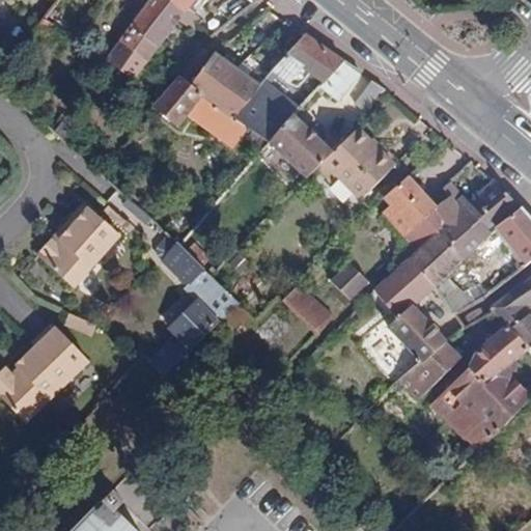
[(132,0),(118,16),(131,25),(146,5),(139,0),(132,0)]
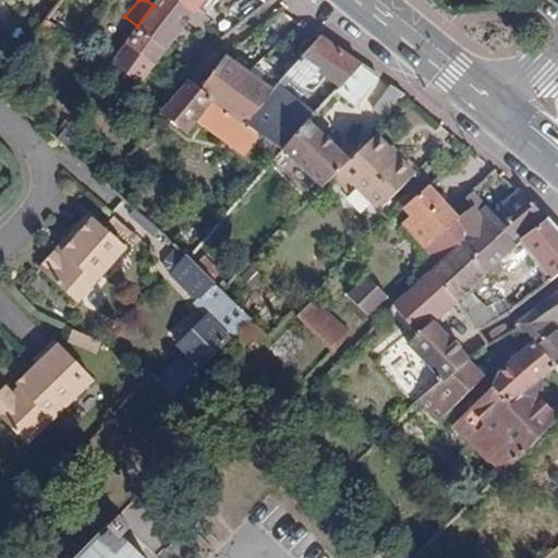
[(193,14),(180,4),(173,0),(157,0),(154,5),(137,26),(125,41),(154,64),(156,62),(187,21),(193,14)]
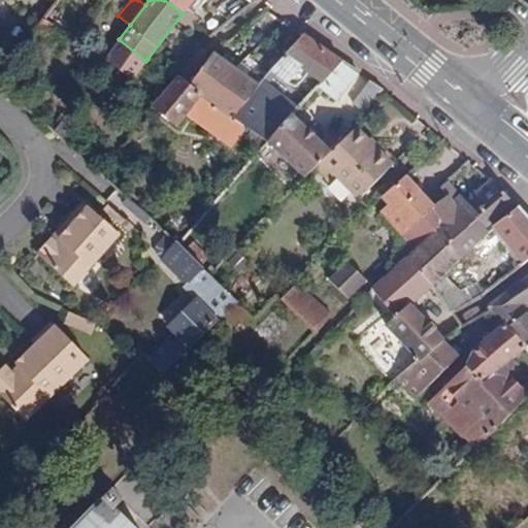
[(172,0),(170,4),(183,13),(188,6),(192,0),(172,0)]
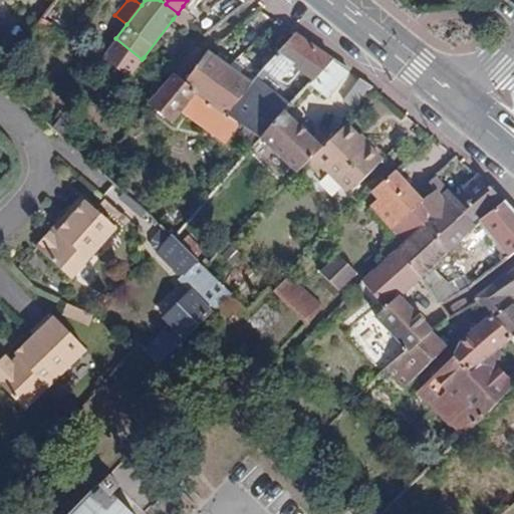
[(190,13),(201,0),(187,0),(183,6),(190,13)]
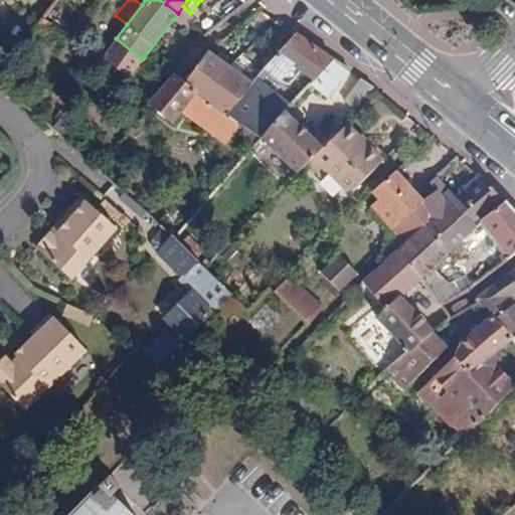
[(190,26),(192,24),(178,13),(173,19),(186,30),(190,26)]
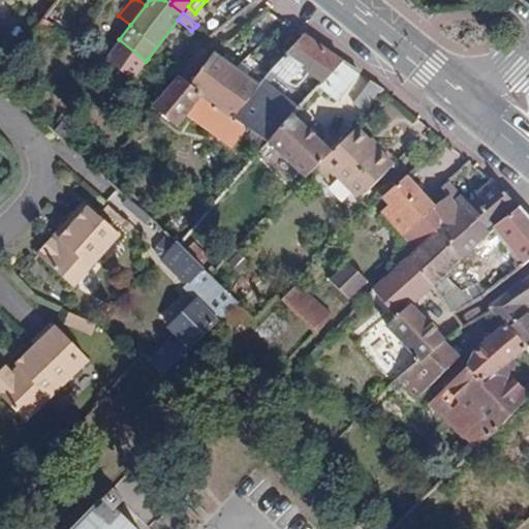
[(87,34),(76,27),(70,35),(82,42),(87,34)]
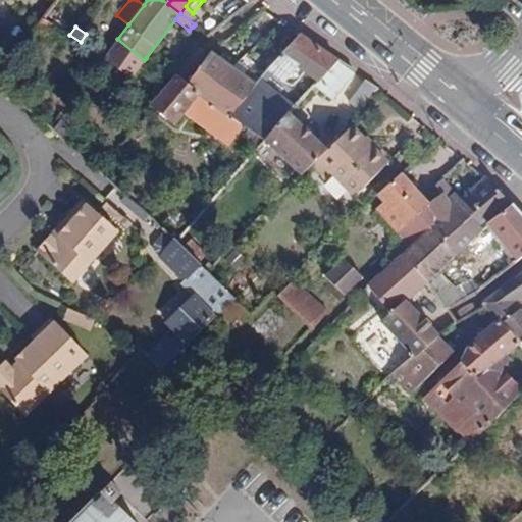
[(338,59),(301,32),(298,35),(282,54),(262,74),(254,86),(230,117),(242,124),(265,139),(268,135),(288,113),(295,105),(300,101),(279,86),(297,67),(318,83),(324,76),(338,59)]
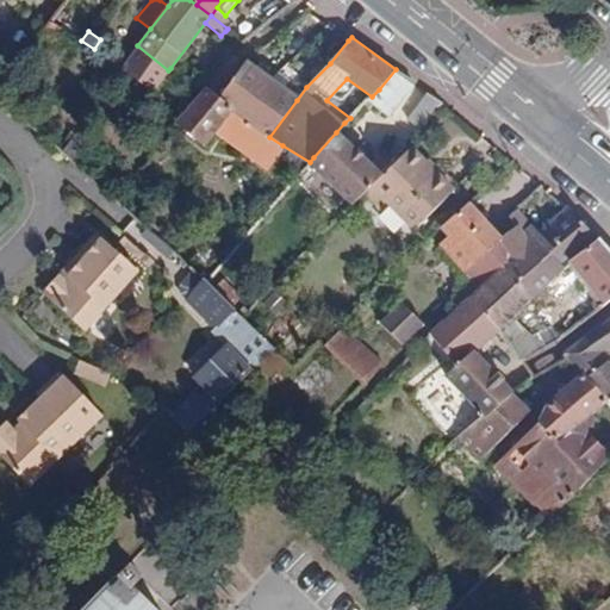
[(120,67),(154,91),(168,70),(137,45),(120,67)]
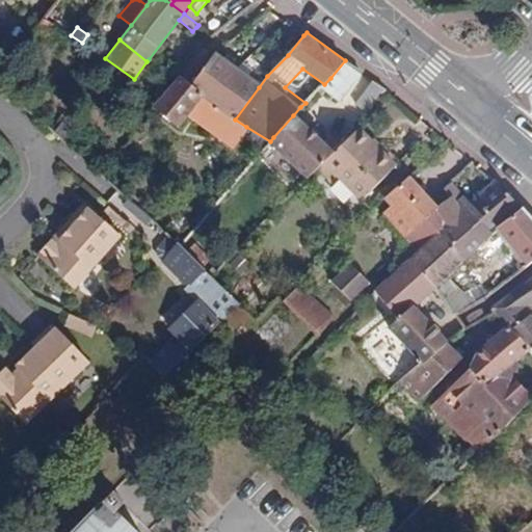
[(259,87),(214,53),(190,85),(194,88),(235,120),(259,87)]
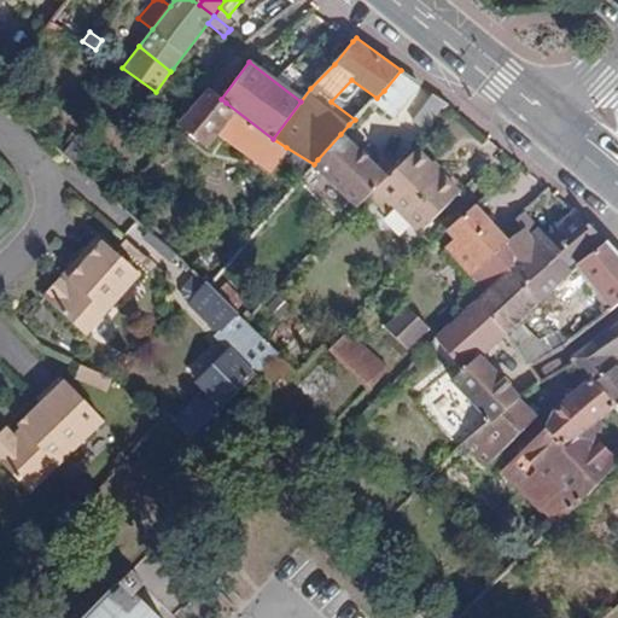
[(187,66),(180,75),(193,85),(200,77),(187,66)]
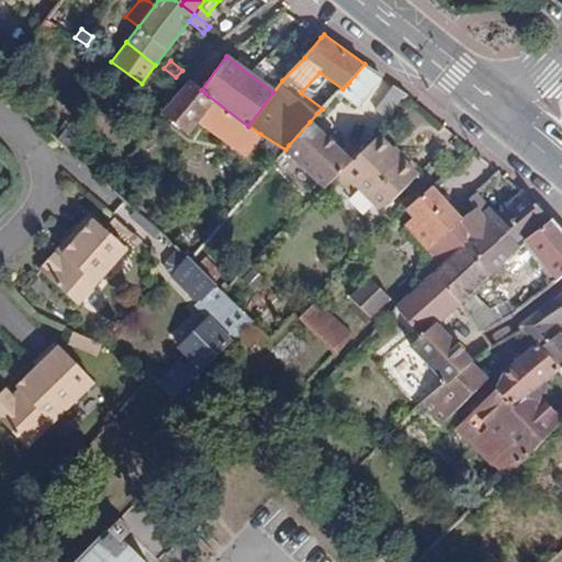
[(358,107),(381,77),(364,64),(349,82),(343,89),(339,92),(358,107)]
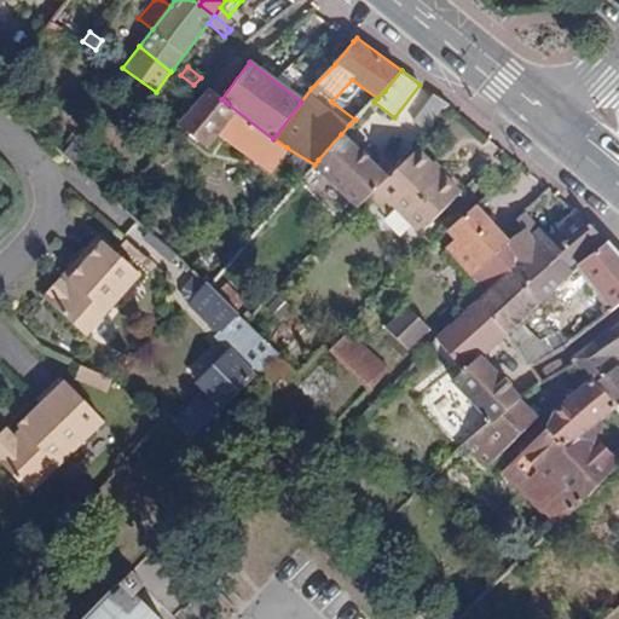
[(226,103),(221,99),(213,92),(183,125),(208,144),(220,132),(246,152),(249,146),(273,166),(287,148),(273,139),(226,103)]
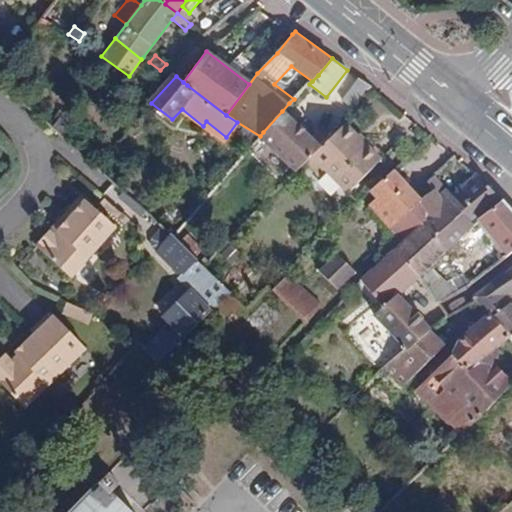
[(353,109),(370,87),(358,78),(341,100),(353,109)]
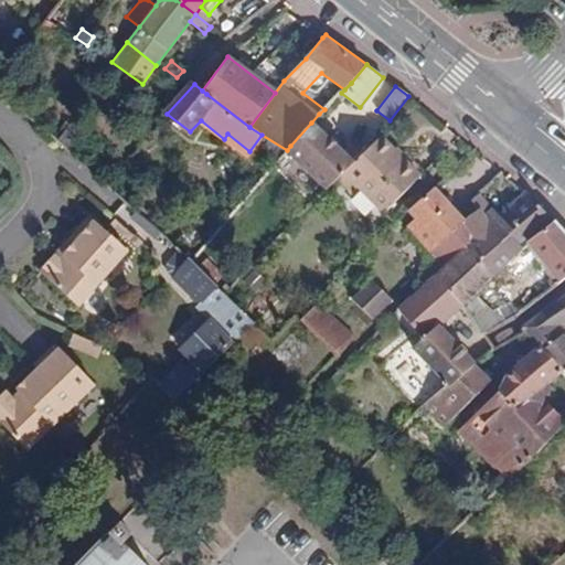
[(311,123),(290,146),(287,150),(328,191),(345,173),(350,169),(354,163),(311,123)]
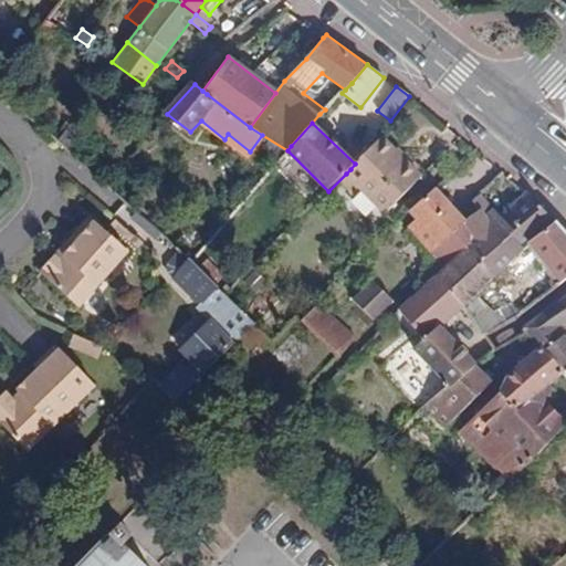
[(355,164),(350,169),(346,174),(383,212),(420,177),(383,138),(355,164)]
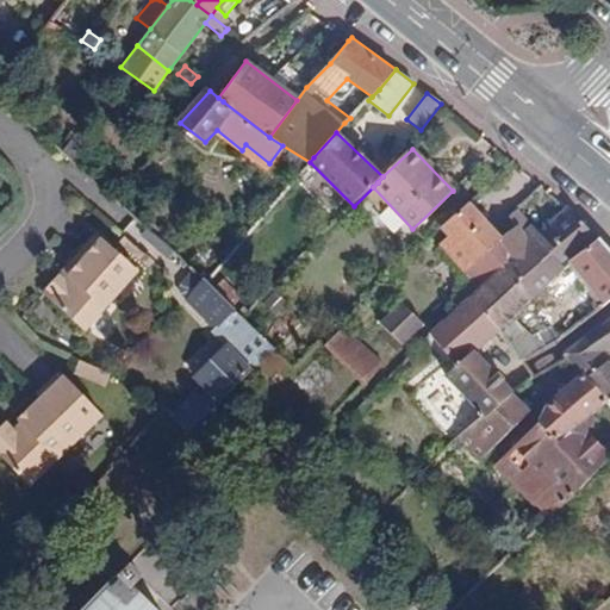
[(498,236),(470,204),(442,226),(450,235),(441,243),(465,271),(499,238),(498,236)]
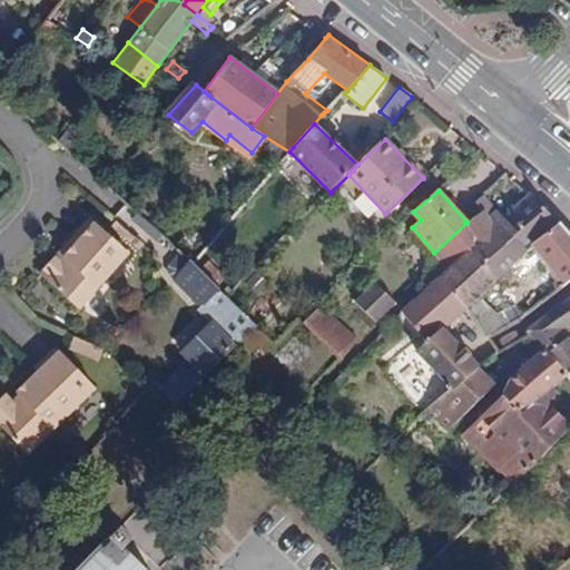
[(488,203),(481,208),(484,212),(495,225),(521,256),(531,246),(536,243),(559,223),(537,198),(532,194),(503,219),(488,203)]
